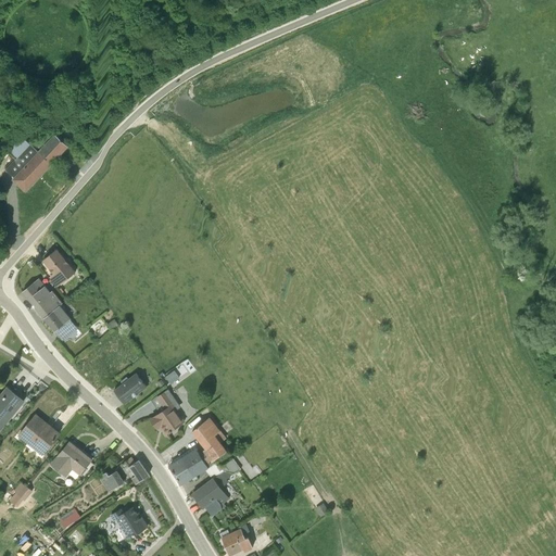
[(64,127),(61,131),(72,141),(75,137),(64,127)]
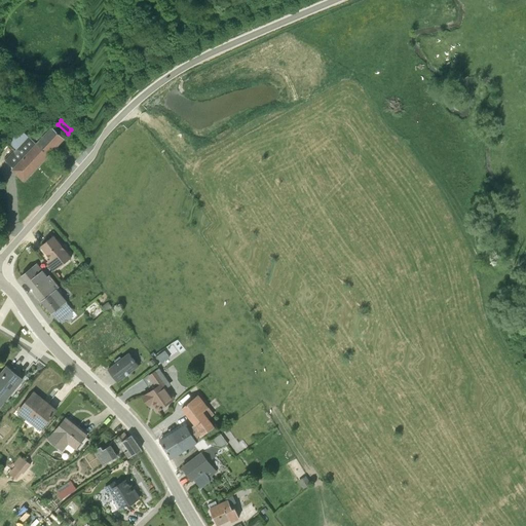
[(31,138),(49,154),(64,138),(51,126),(47,130),(41,126),(31,138)]
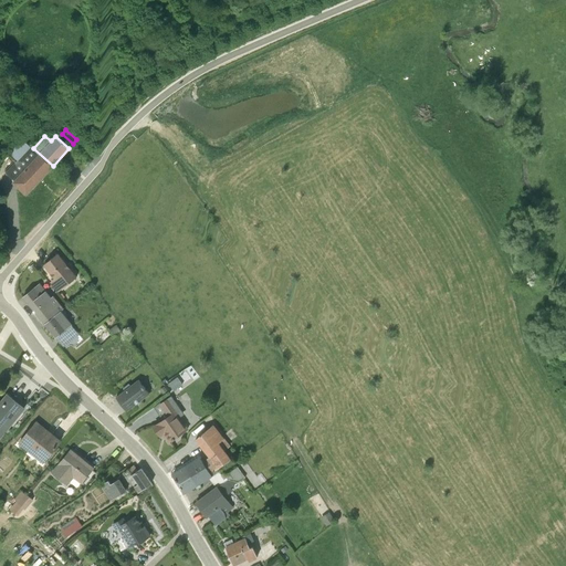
[(53,166),(33,148),(22,138),(8,154),(16,161),(6,173),(14,180),(12,182),(27,195),(53,166)]
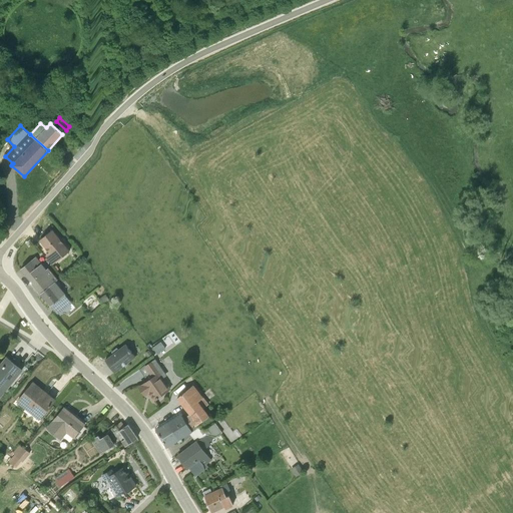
[(56,231),(39,242),(53,266),(70,254),(56,231)]
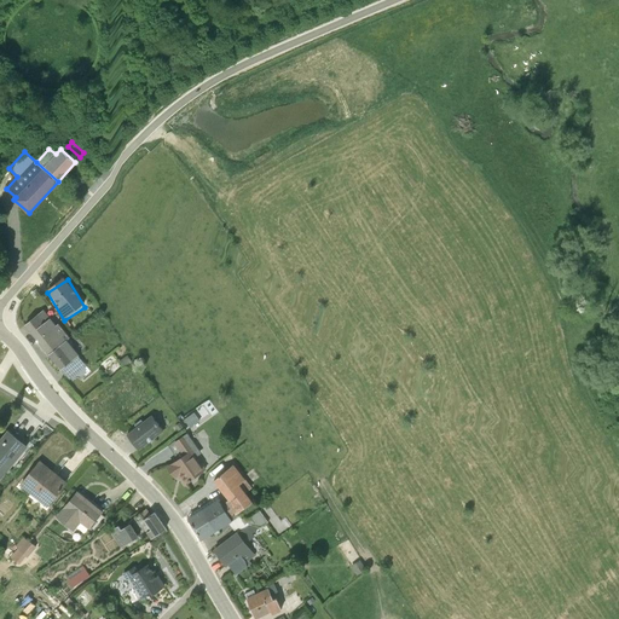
[(44,311),(25,327),(71,385),(77,380),(82,385),(94,375),(44,311)]
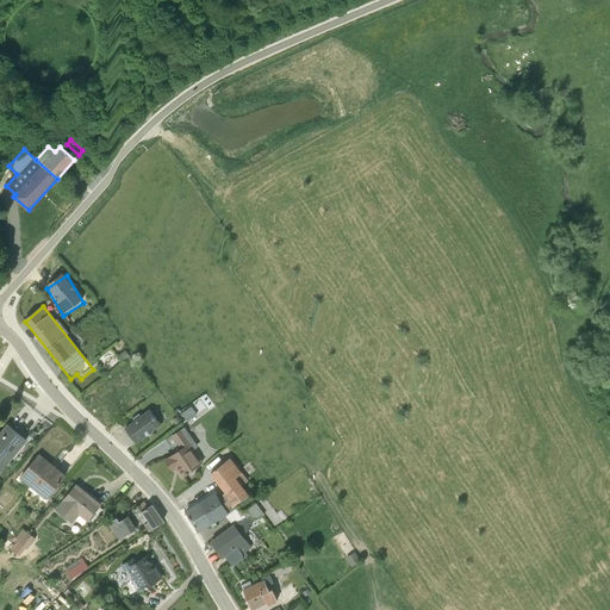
[(184,408),(190,419),(211,409),(205,397),(184,408)]
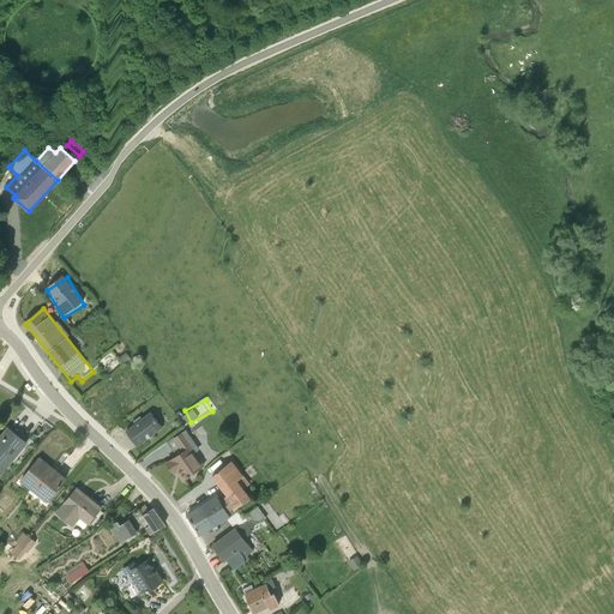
[(163,427),(150,411),(143,417),(140,415),(134,420),(137,422),(125,432),(138,446),(163,427)]
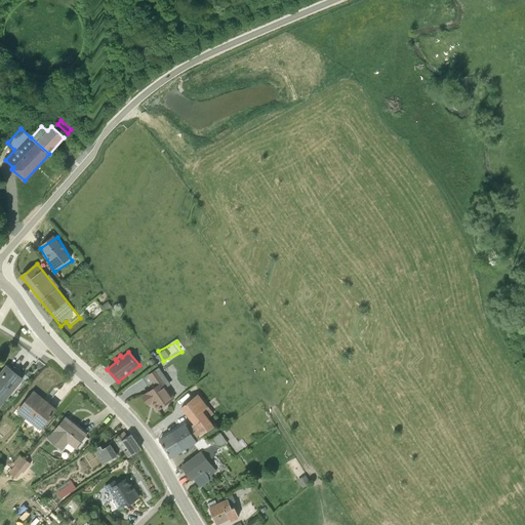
[(0,406),(21,380),(4,367),(0,372),(0,406)]
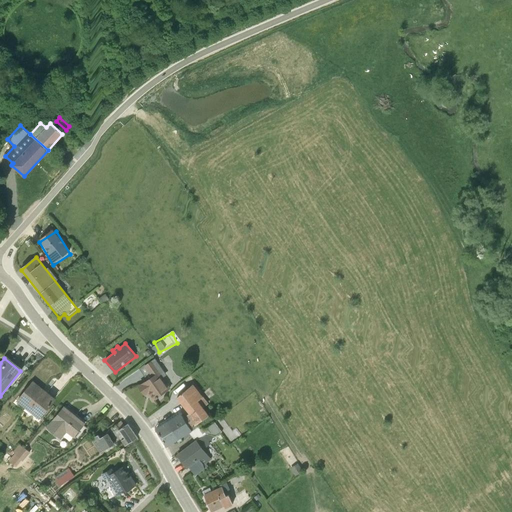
[(171,388),(163,377),(166,374),(155,358),(139,369),(147,380),(138,387),(142,391),(146,388),(153,401),(171,388)]
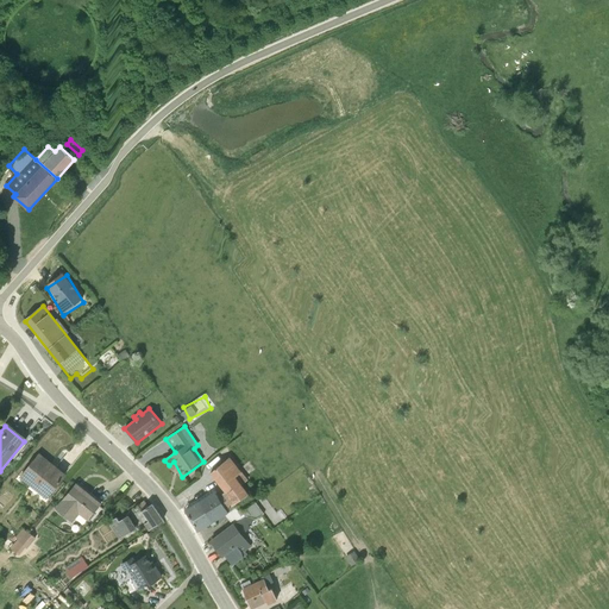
[(52,470),(37,457),(19,478),(46,498),(66,475),(55,468),(52,470)]
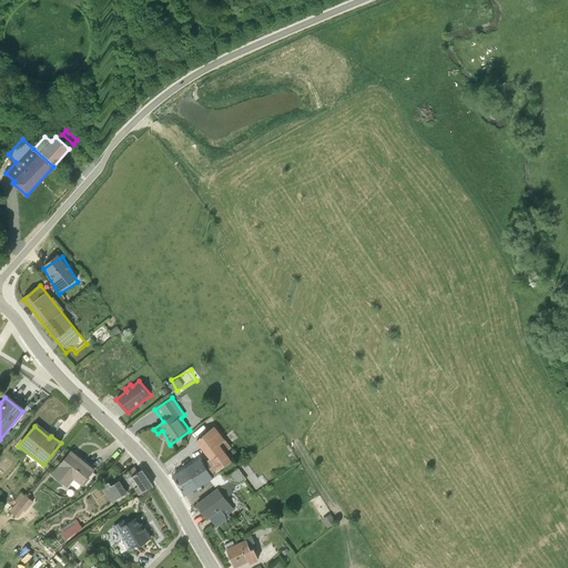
[(214,426),(196,440),(211,458),(209,459),(216,470),(217,470),(231,460),(226,452),(232,447),(214,426)]
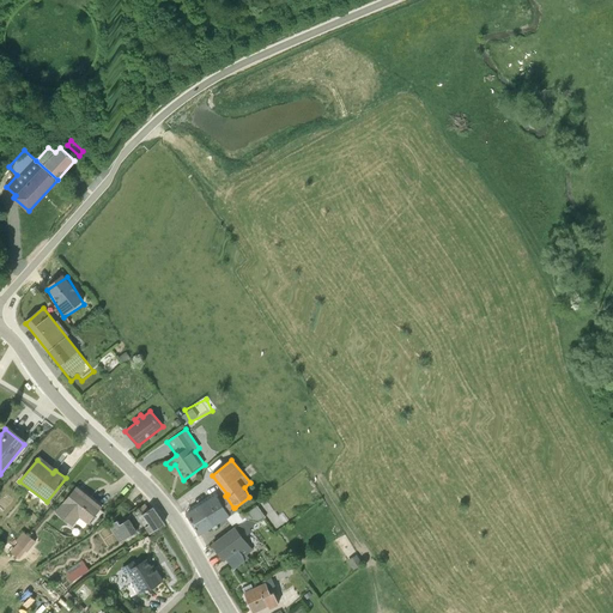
[(101,508),(77,487),(56,513),(73,527),(79,519),(87,523),(101,508)]
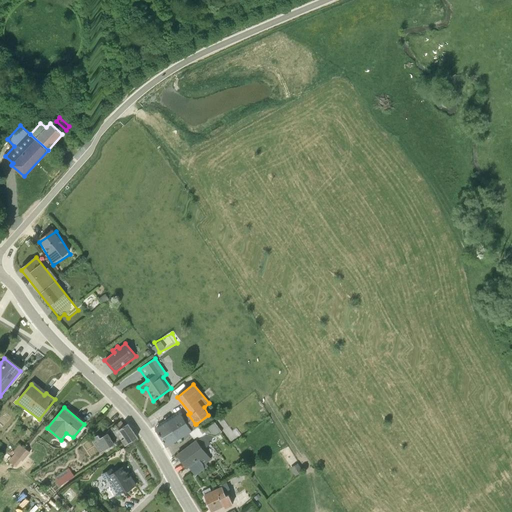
[(190,428),(181,414),(167,423),(178,440),(199,427),(196,424),(190,428)]
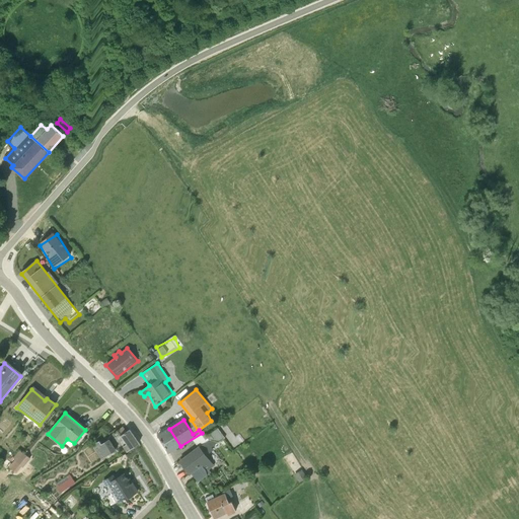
[(180,446),(169,429),(158,436),(168,454),(180,446)]
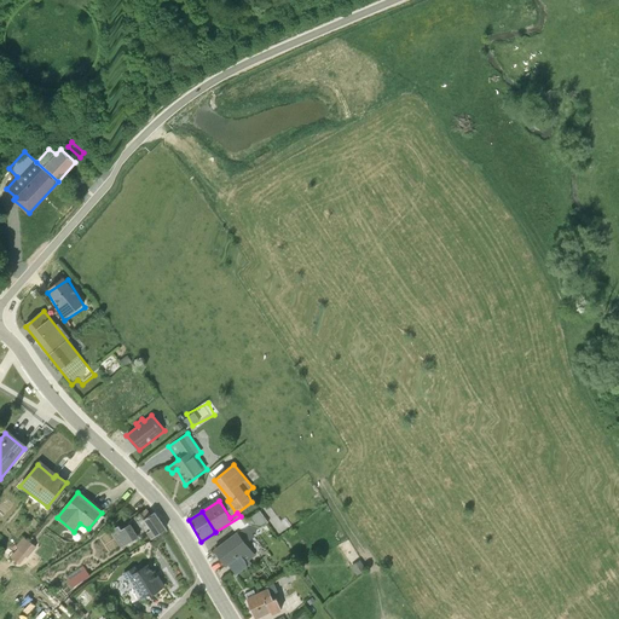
[(161,532),(150,514),(137,522),(149,541),(161,532)]
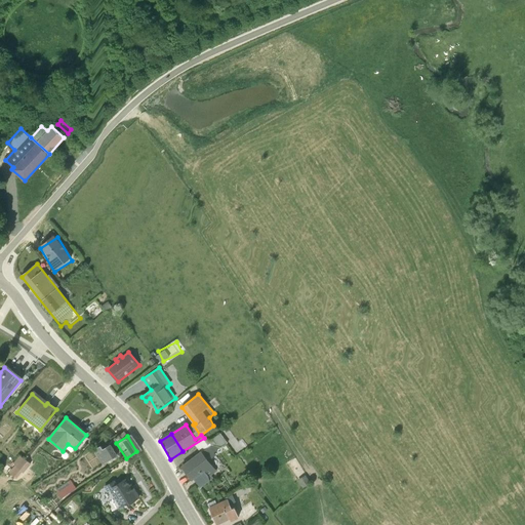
[(113,459),(102,445),(91,453),(103,468),(113,459)]
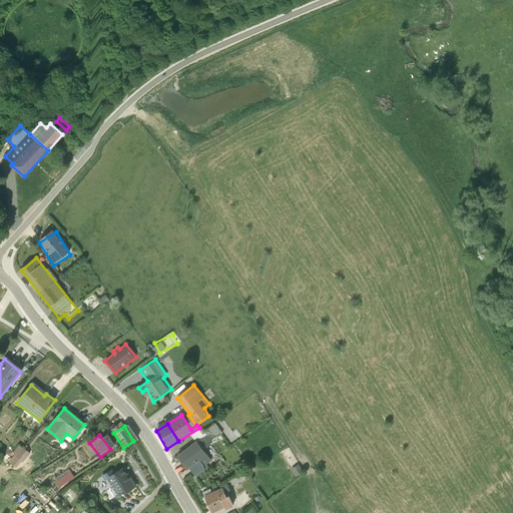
[(214,438),(206,435),(177,456),(186,469),(189,468),(195,477),(203,470),(204,466),(211,460),(201,447),(214,438)]
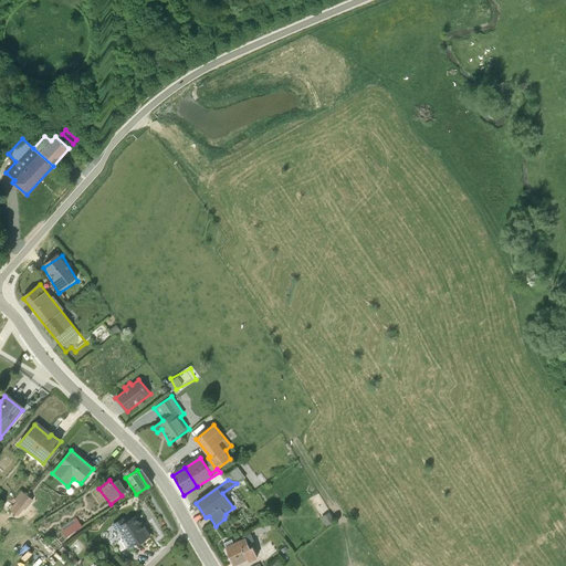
[(20,514),(35,498),(25,489),(10,505),(20,514)]
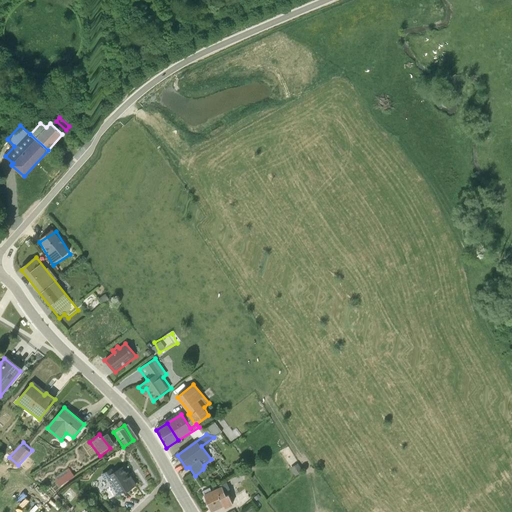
[(299,464),(293,466),(296,474),(302,471),(299,464)]
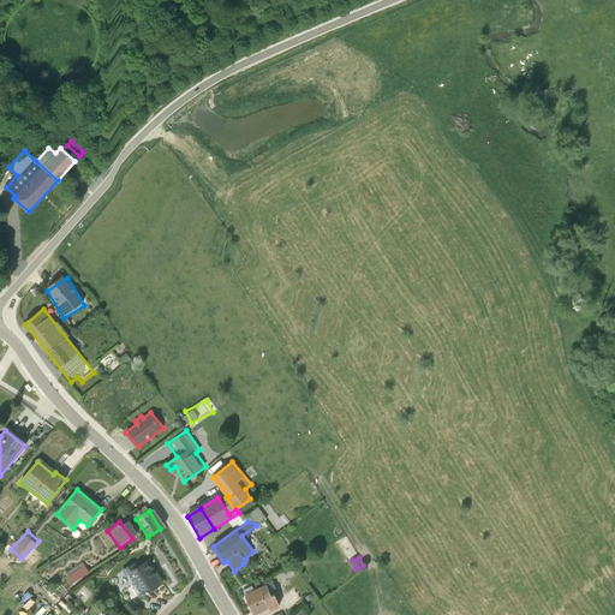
[(73,581),(93,568),(87,560),(67,572),(73,581)]
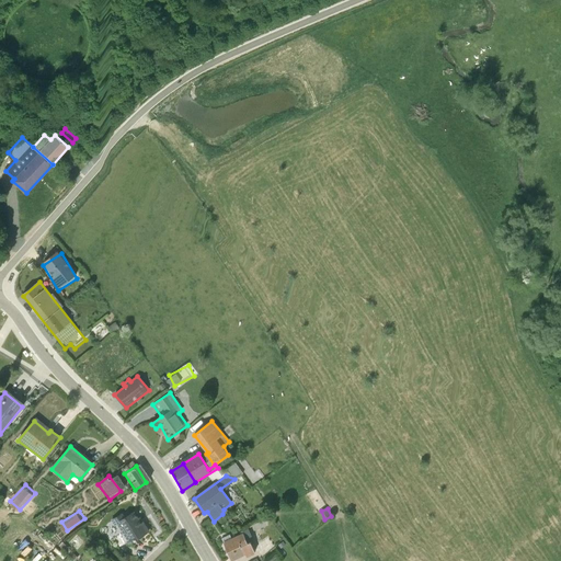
[(125,517),(123,514),(111,521),(114,525),(119,523),(132,542),(148,531),(144,524),(141,525),(134,512),(125,517)]
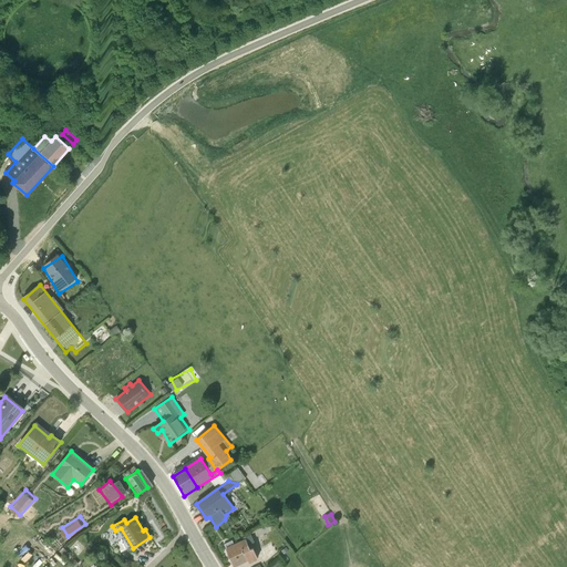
[(249,563),(257,559),(253,547),(255,547),(250,535),(245,537),(245,539),(239,542),(248,560),(249,563)]
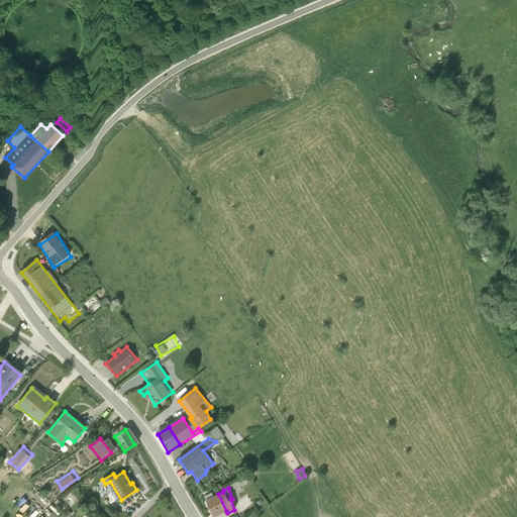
[(226,511),(218,494),(213,496),(212,493),(204,498),(212,516),(226,511)]
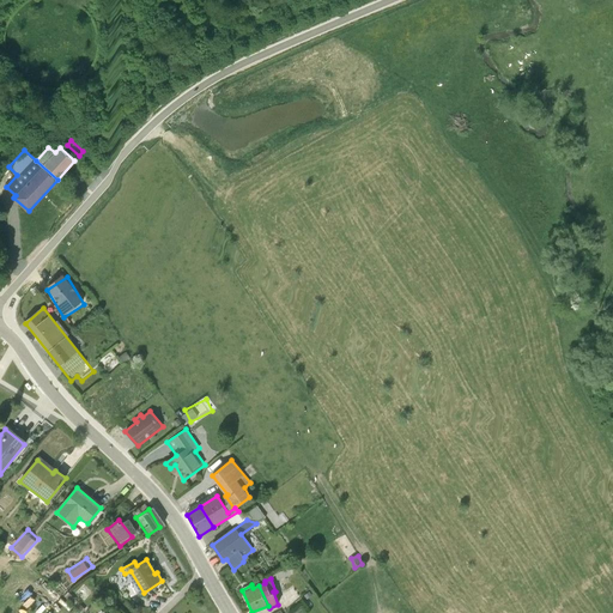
All buildings are outlined.
